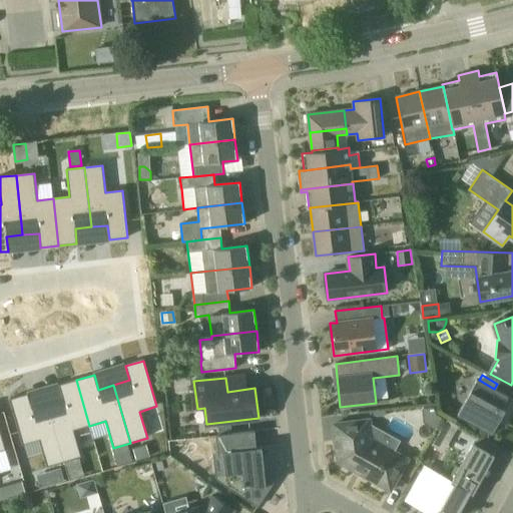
[(500,420),(507,424),(512,413),(512,399),(494,389),(479,380),(477,379),(458,415),(492,434),(500,420)]
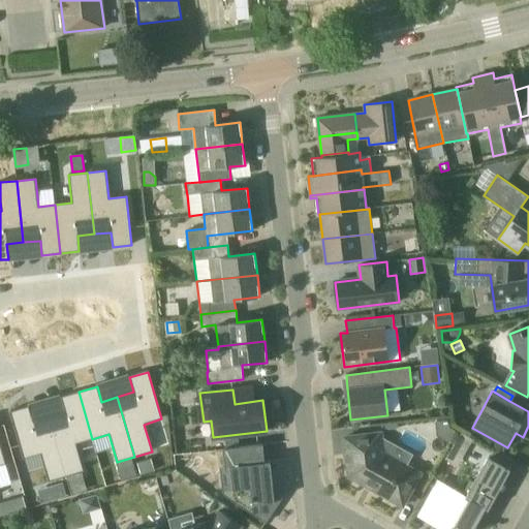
[(60,397),(65,411),(49,416),(66,475),(84,471),(75,443),(92,439),(79,392),(60,397)]
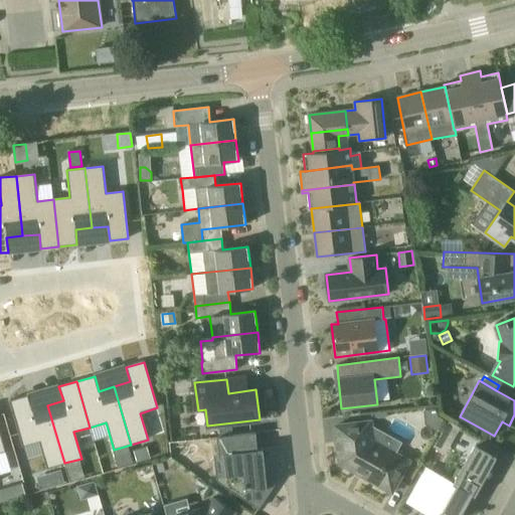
[(64,463),(47,405),(31,410),(27,395),(9,400),(22,447),(39,442),(47,468),(64,463)]
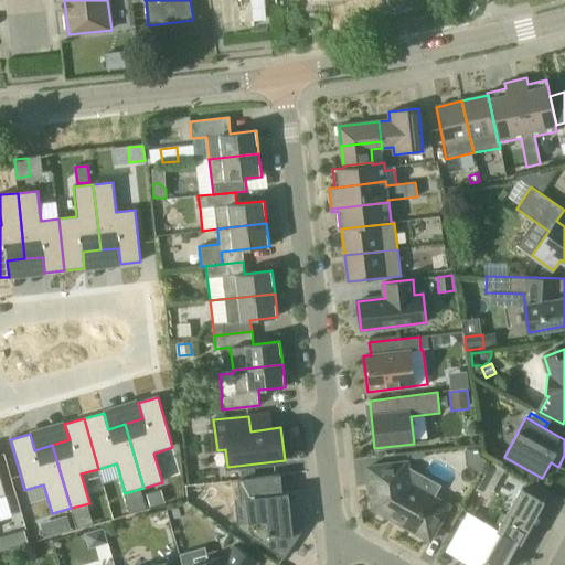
[(486,460),(480,457),(479,449),(465,450),(466,466),(480,472),(486,460)]
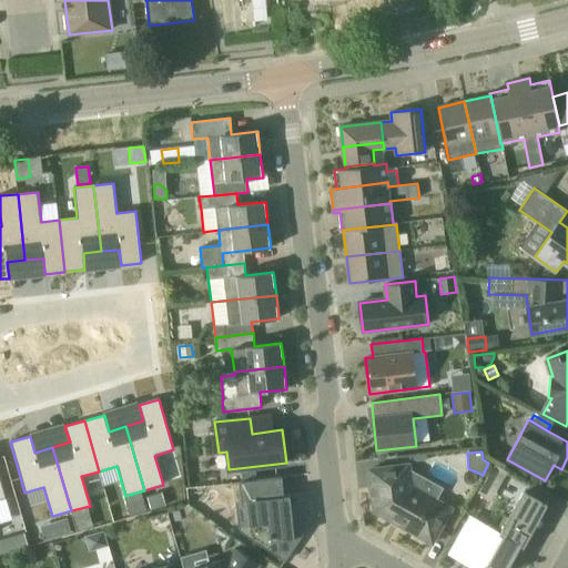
[(507,472),(493,464),(482,484),(495,492),(507,472)]
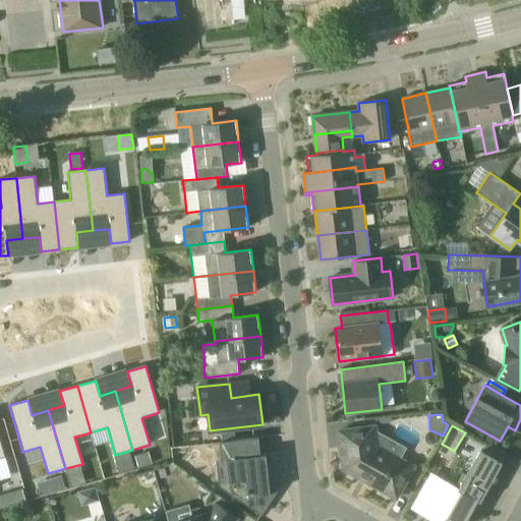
[(378,446),(375,426),(347,429),(349,447),(341,447),(343,469),(396,499),(414,466),(378,446)]
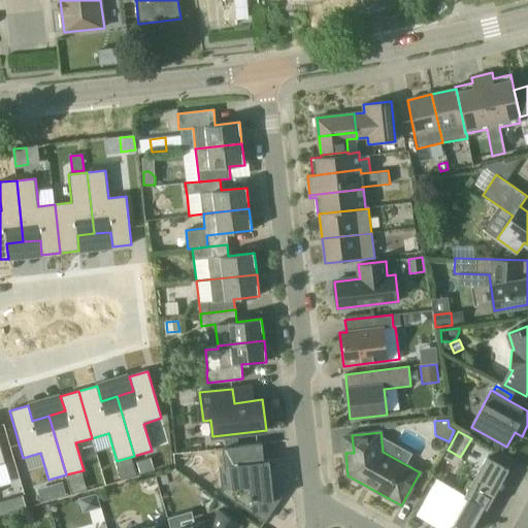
[(225,439),(226,448),(238,446),(237,437),(225,439)]
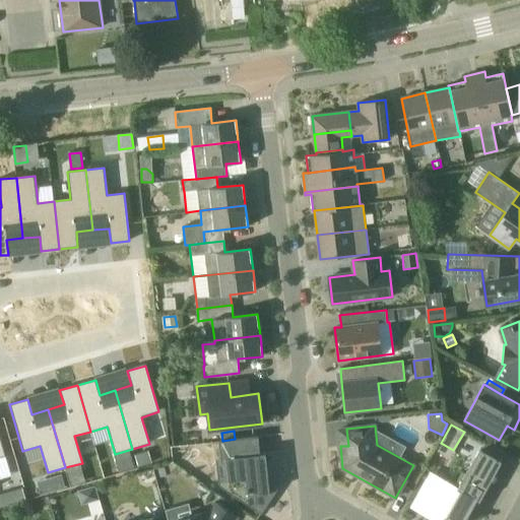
[(222,441),(218,441),(221,462),(226,462),(231,493),(261,514),(277,490),(268,483),(265,453),(260,454),(258,437),(235,439),(222,441)]
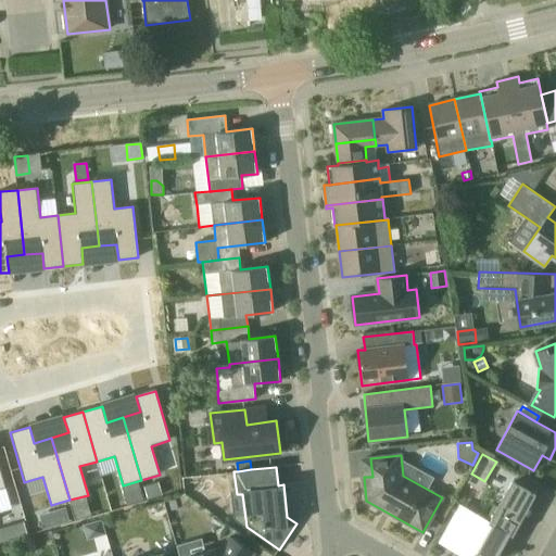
[(535,494),(512,481),(498,506),(496,505),(488,520),(464,507),(443,544),(466,555),(477,555),(478,555),(479,555),(496,555),(509,534),(513,536),(535,494)]
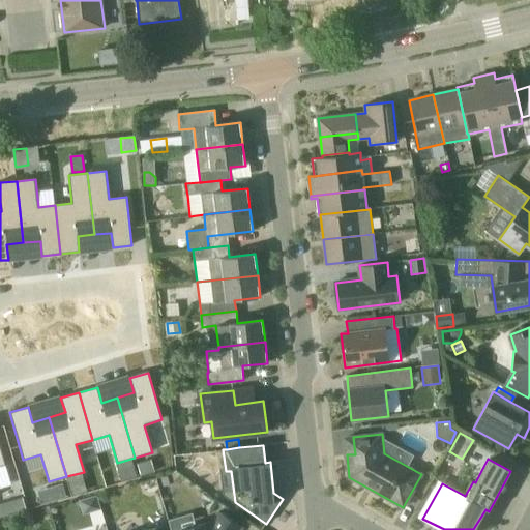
[(97,495),(80,500),(83,514),(101,509),(97,495)]
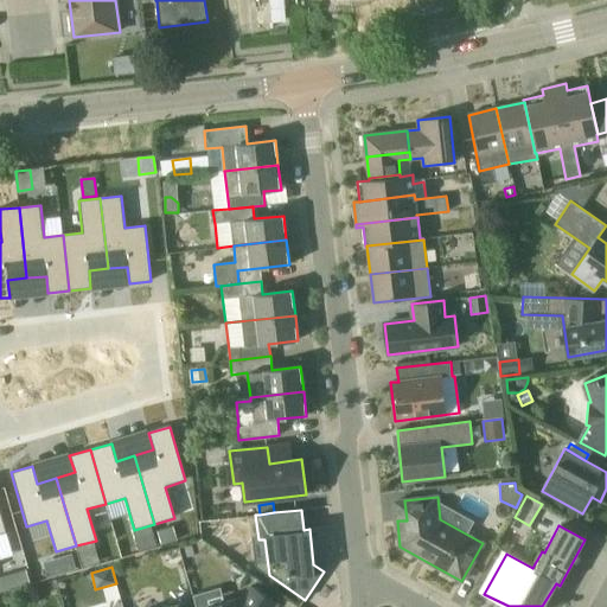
[(0,592),(12,589),(8,575),(0,577),(0,592)]
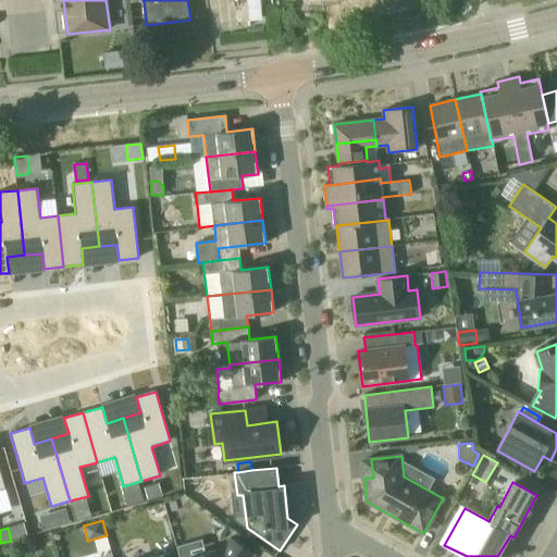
[(250,556),(254,553),(231,537),(223,548),(218,549),(218,548),(189,556),(250,556)]
